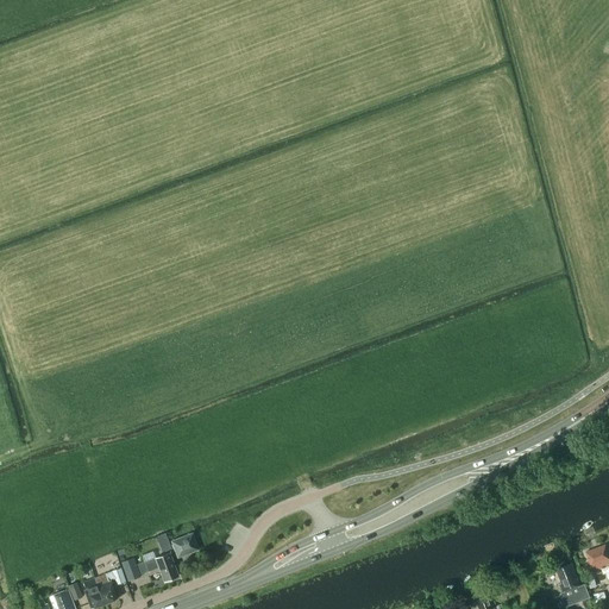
[(198,548),(192,534),(173,541),(179,557),(198,548)]
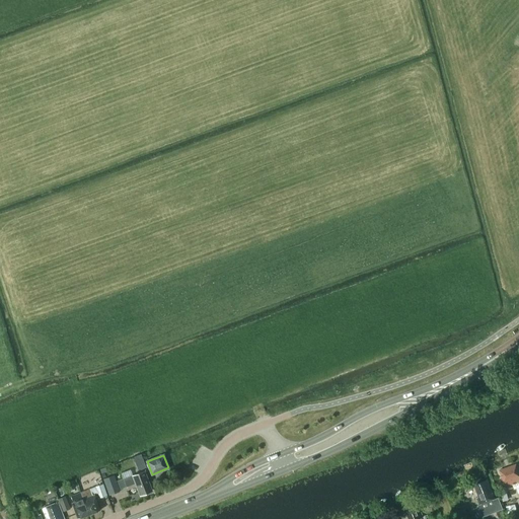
[(504,488),(512,485),(514,489),(518,487),(518,475),(515,465),(499,470),(504,488)]
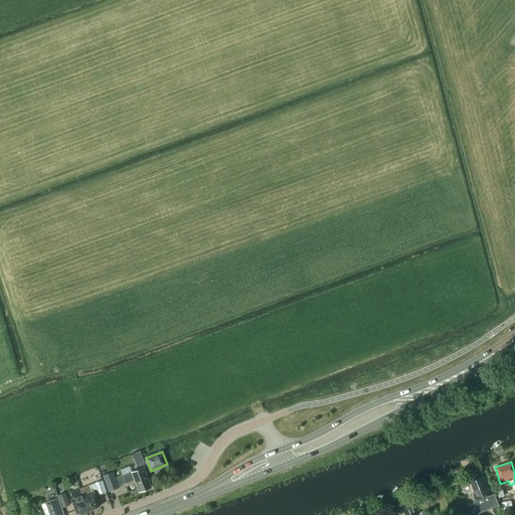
[(140,491),(150,487),(143,467),(123,475),(126,483),(135,479),(140,491)]
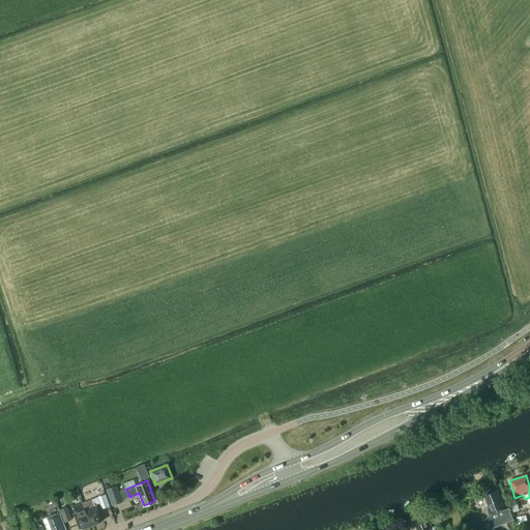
[(116,486),(106,489),(112,505),(122,502),(116,486)]
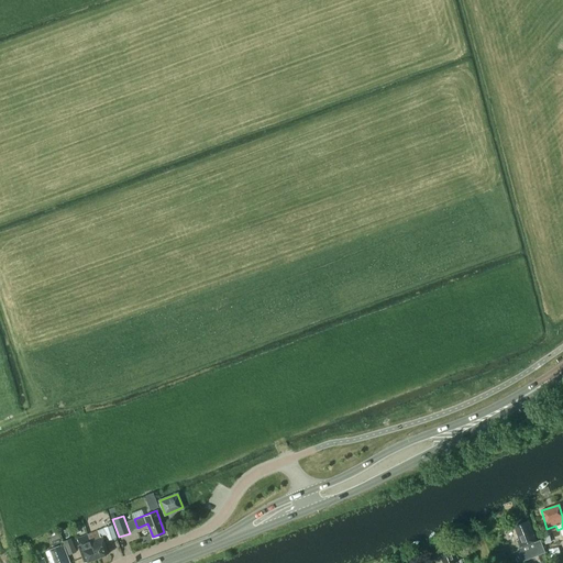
[(537,542),(528,521),(514,527),(518,540),(516,540),(520,550),(522,549),(527,560),(544,553),(540,541),(537,542)]
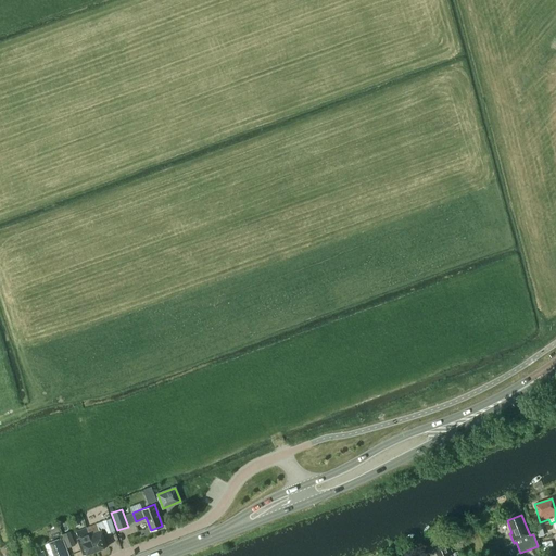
[(111,519),(86,528),(96,552),(108,547),(101,530),(104,529),(106,534),(115,531),(111,519)]
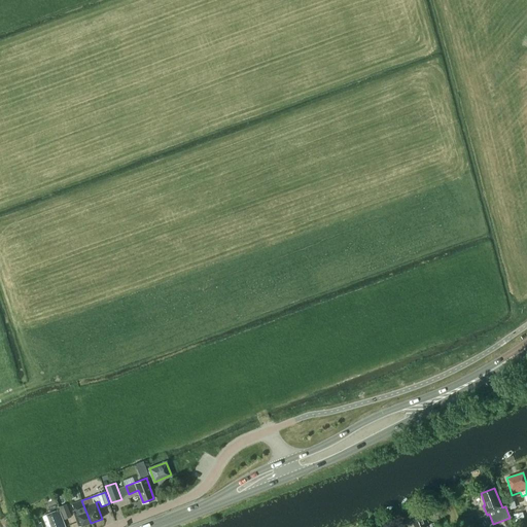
[(78,526),(79,526),(91,523),(81,500),(72,503),(74,510),(72,511),(78,526)]
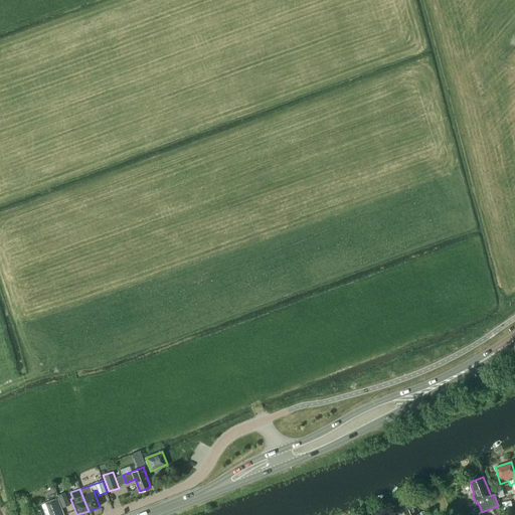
[(70,505),(65,492),(58,495),(63,508),(70,505)]
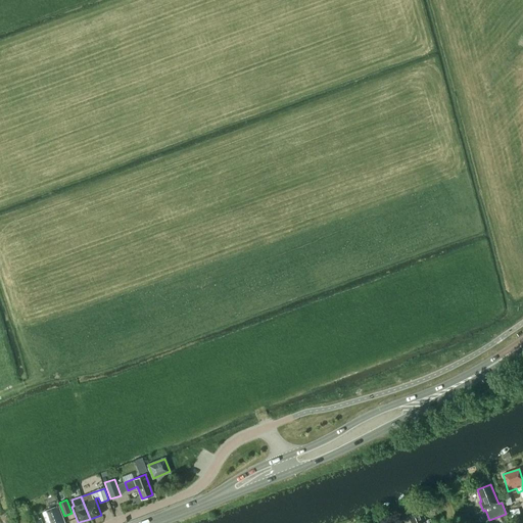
[(64,522),(58,507),(42,513),(46,522),(64,522)]
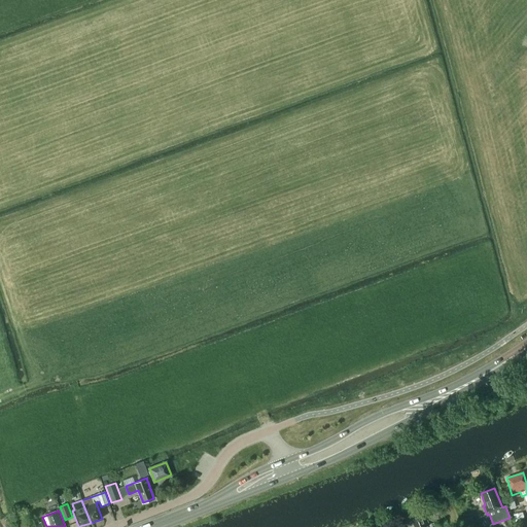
[(429,526),(425,515),(412,520),(414,526),(429,526)]
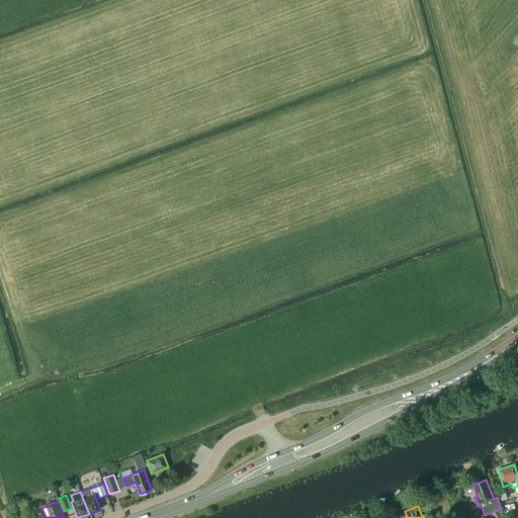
[(36,509),(28,512),(30,517),(41,517),(40,513),(38,514),(36,509)]
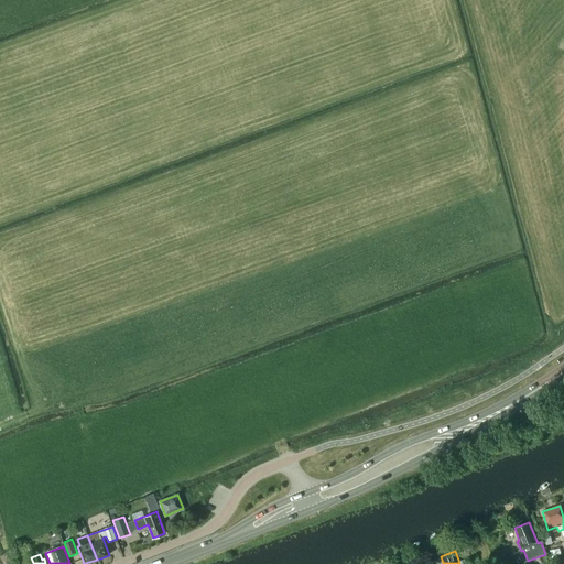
All buildings are outlined.
